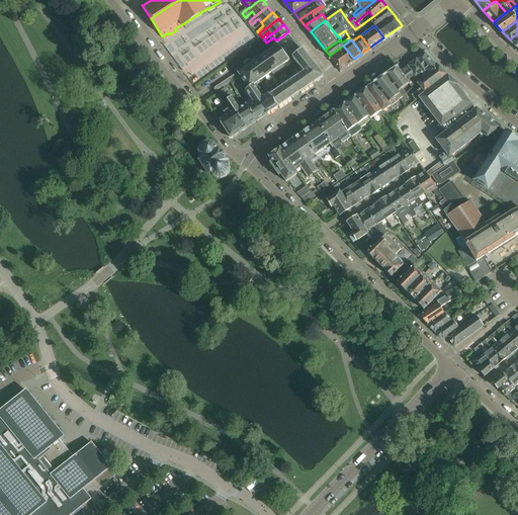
[(249,85),(258,79),(289,57),(279,45),(280,45),(278,43),(237,70),(243,78),(245,81),(249,85)]
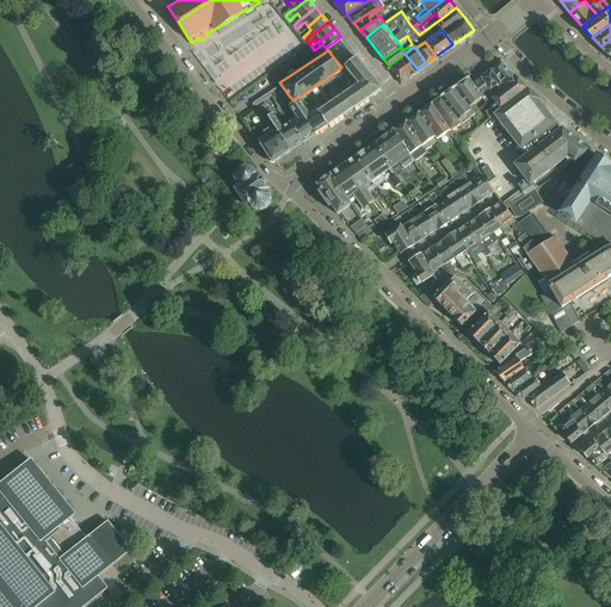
[(418,69),(405,54),(397,59),(409,75),(418,69)]
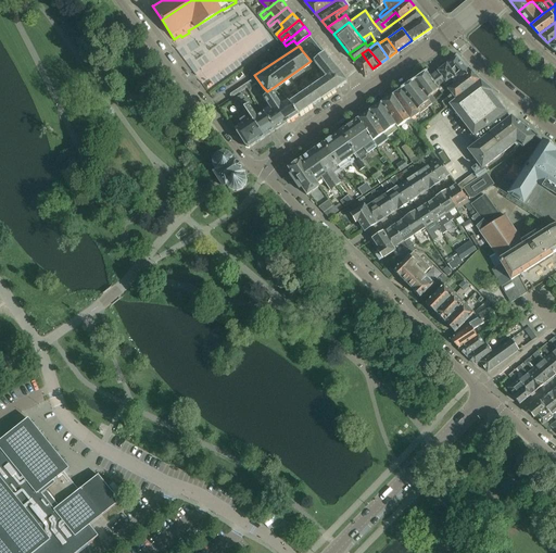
[(346,79),(324,50),(314,59),(326,75),(327,74),(336,87),(346,79)]
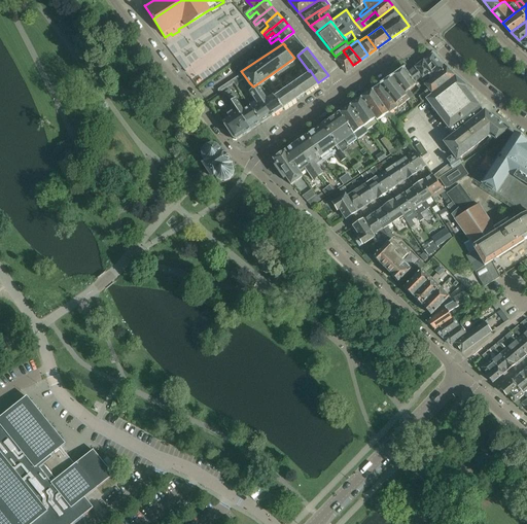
[(343,50),(336,56),(346,70),(353,65),(343,50)]
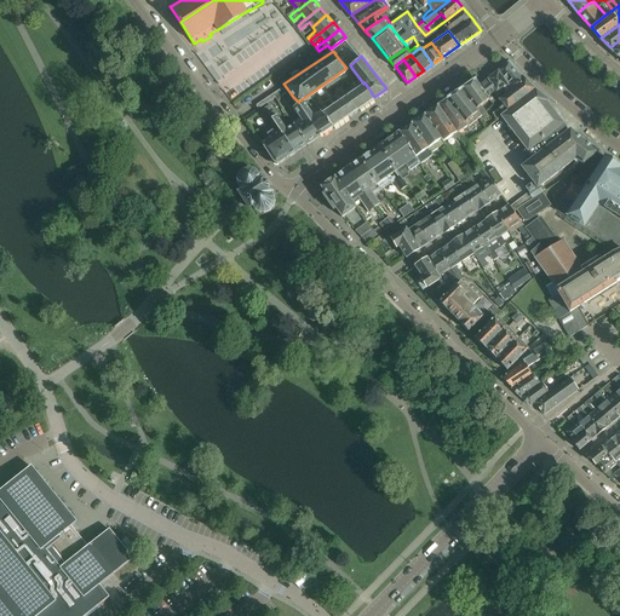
[(510,59),(498,68),(512,87),(524,76),(510,59)]
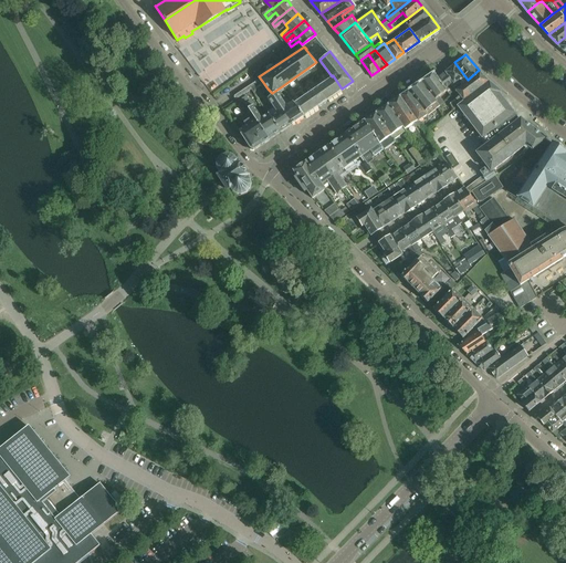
[(468,80),(454,62),(451,65),(450,65),(446,68),(447,69),(444,70),(452,81),(450,82),(452,85),(460,80),(462,83),(468,80)]
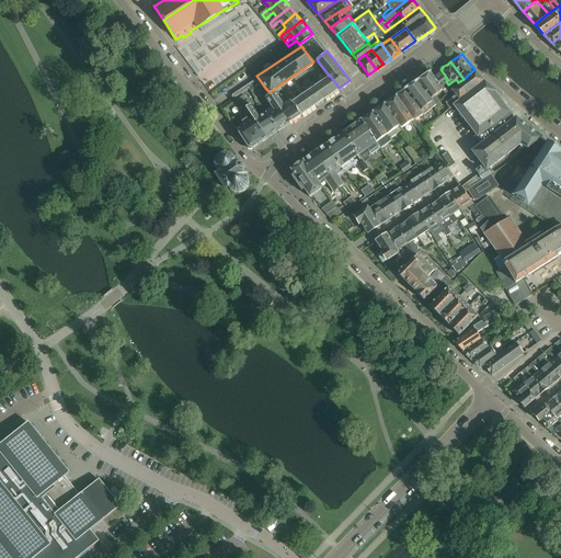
[(441,69),(433,75),(442,86),(444,83),(446,81),(448,80),(441,69)]
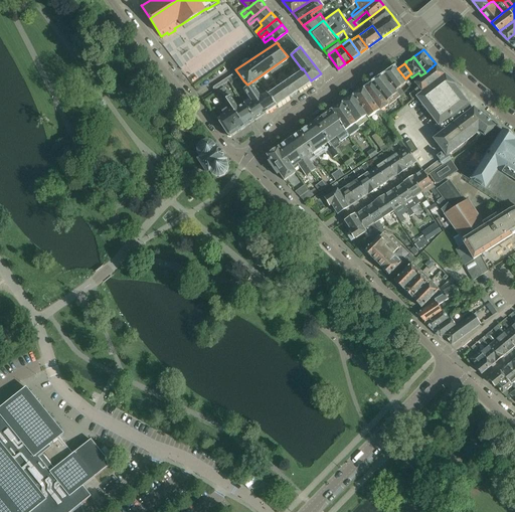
[(436,63),(425,72),(420,75),(414,81),(417,87),(409,93),(412,98),(415,96),(416,95),(444,71),(436,63)]
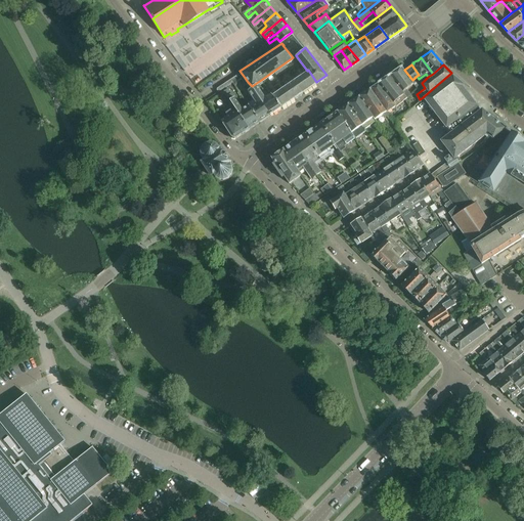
[(412,80),(404,70),(401,66),(389,74),(404,94),(404,93),(403,91),(415,83),(412,80)]
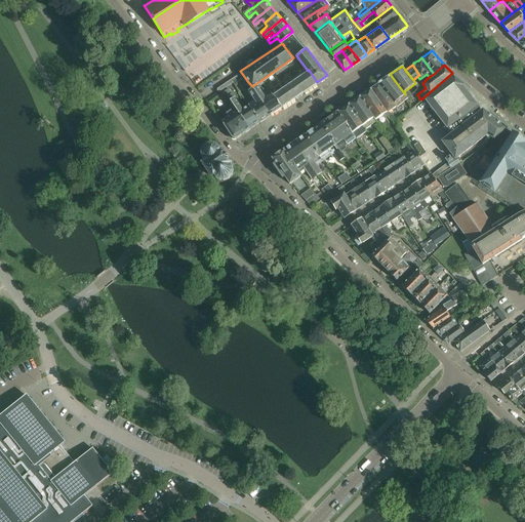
[(309,70),(308,71),(292,81),(292,82),(293,81),(301,93),(303,91),(317,82),(309,70)]
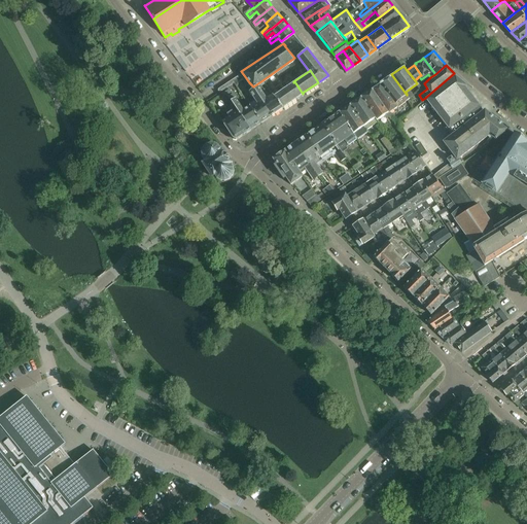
[(235,82),(243,77),(241,73),(239,73),(218,86),(218,88),(219,91),(234,80),(235,82)]
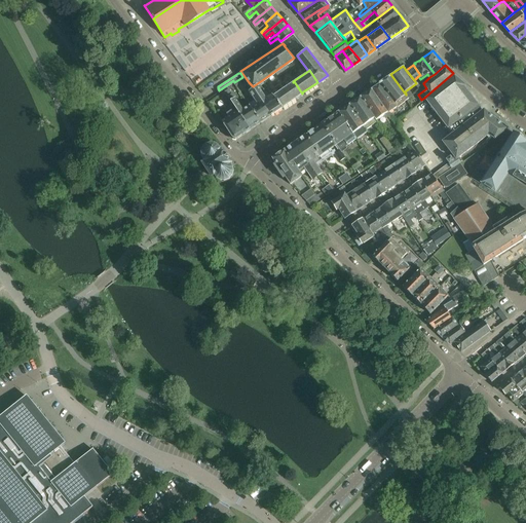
[(425,97),(424,98),(447,127),(449,127),(452,132),(482,110),(477,104),(478,103),(463,84),(464,83),(453,73),(425,97)]
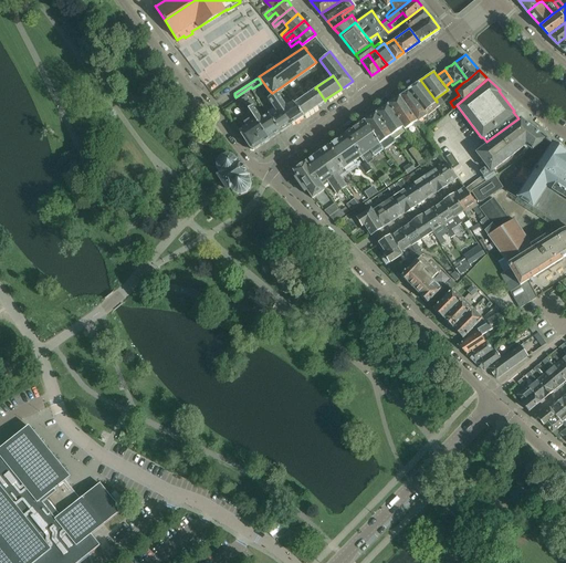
[(437,102),(420,80),(408,89),(427,114),(436,107),(433,104),(437,102)]
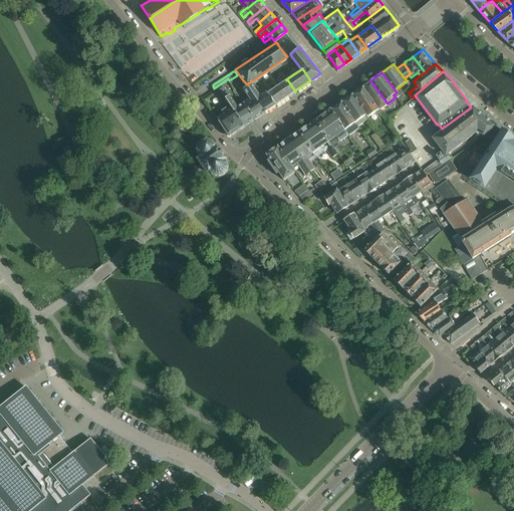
[(243,80),(241,77),(238,80),(251,100),(245,103),(254,117),(262,112),(262,113),(265,111),(246,84),(247,84),(243,80)]
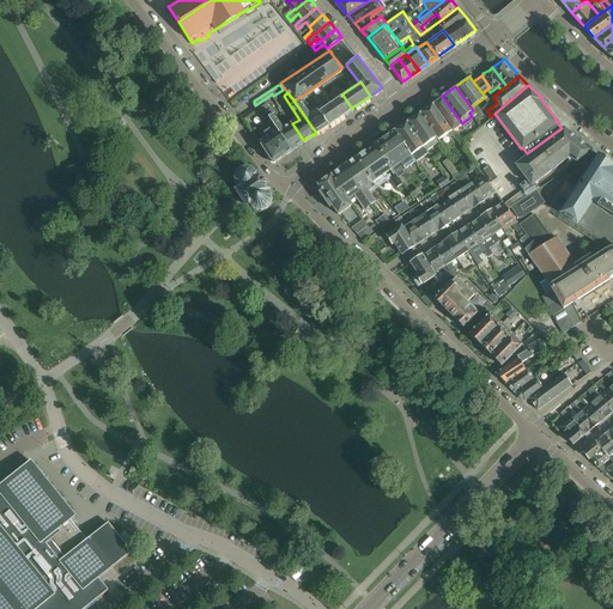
[(305,93),(295,101),(293,101),(316,133),(320,131),(328,125),(319,110),(316,108),(310,113),(301,98),(305,95),(305,93)]
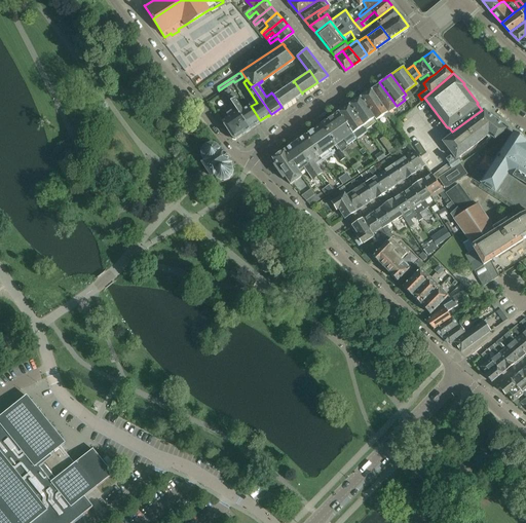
[(397,106),(379,82),(371,87),(387,111),(388,112),(389,111),(397,106)]
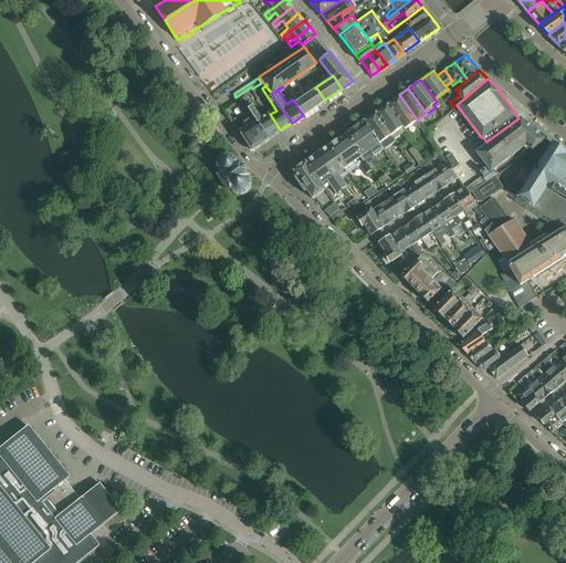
[(318,104),(321,103),(312,91),(313,90),(312,90),(294,102),(303,115),(318,104)]
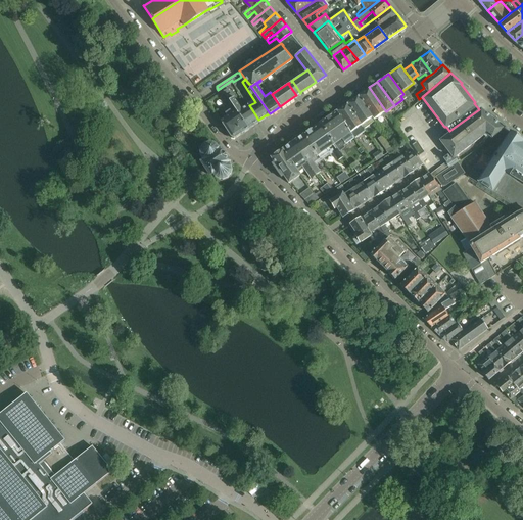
[(258,120),(249,105),(247,103),(241,107),(228,86),(223,89),(236,108),(248,128),(251,125),(258,120)]
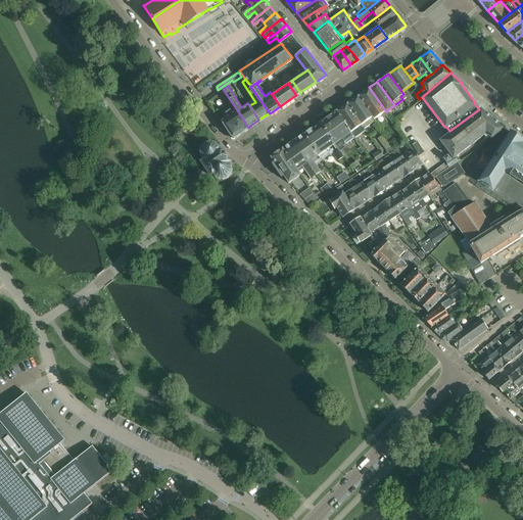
[(369,87),(359,95),(374,119),(381,113),(383,116),(389,112),(387,110),(386,111),(385,110),(369,87)]
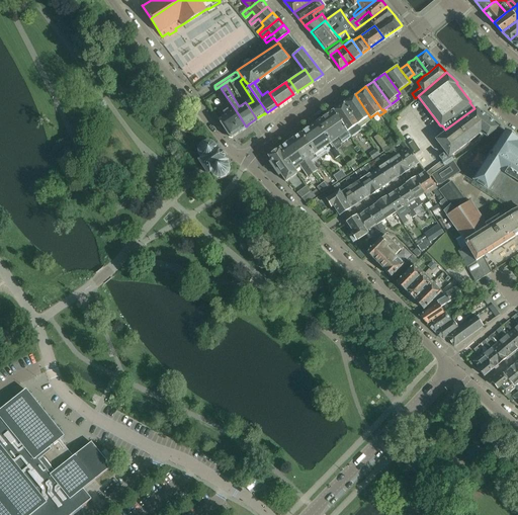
[(355,94),(344,101),(360,125),(371,118),(370,117),(355,94)]
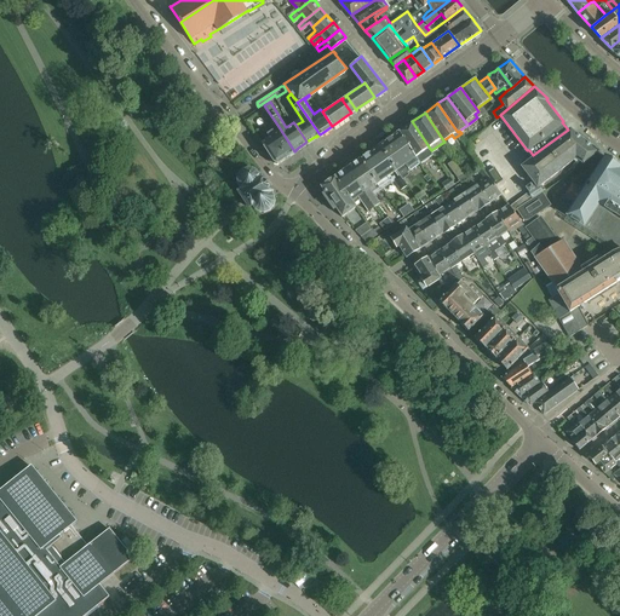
[(431,150),(412,121),(399,131),(414,154),(420,161),(434,153),(431,150)]
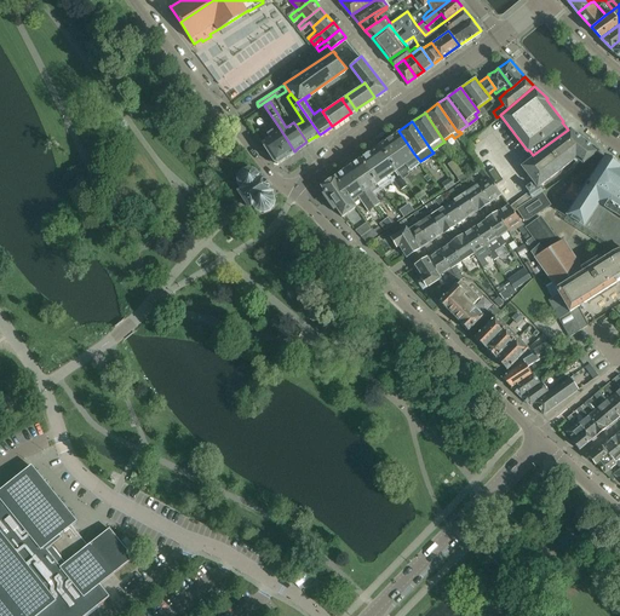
[(528,190),(510,205),(512,208),(543,189),(539,185),(575,157),(583,162),(597,150),(597,149),(570,127),(568,130),(533,155),(521,165),(534,184),(533,185),(530,182),(526,185),(528,190)]
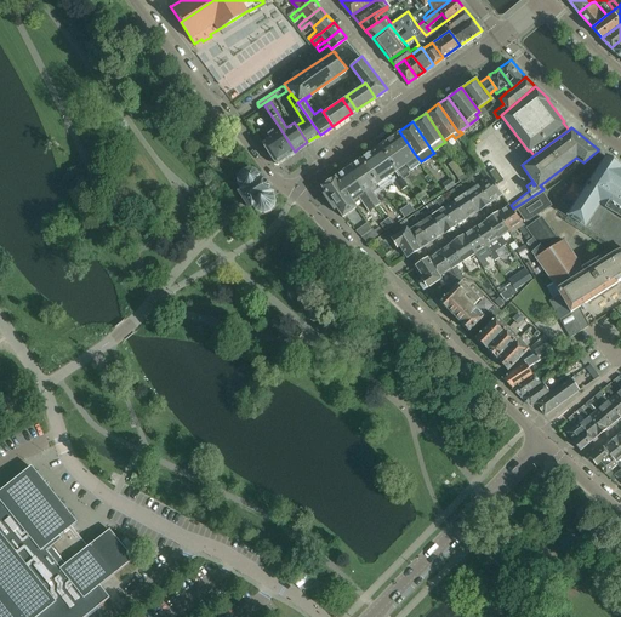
[(269,136),(262,141),(275,160),(279,161),(286,156),(295,152),(280,129),(275,131),(273,129),(267,132),(269,136)]
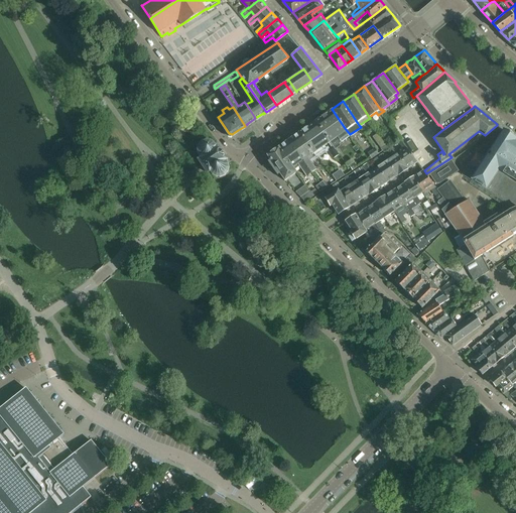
[(345,128),(332,109),(315,120),(330,140),(333,145),(335,147),(341,144),(339,142),(350,134),(345,128)]
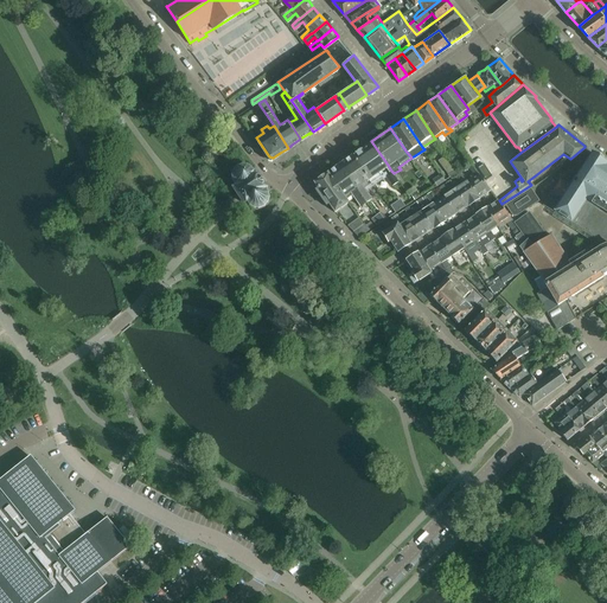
[(355,153),(352,154),(372,184),(372,183),(387,174),(388,173),(385,168),(383,171),(382,168),(388,165),(371,141),(362,148),(360,148),(358,148),(356,151),(355,153)]
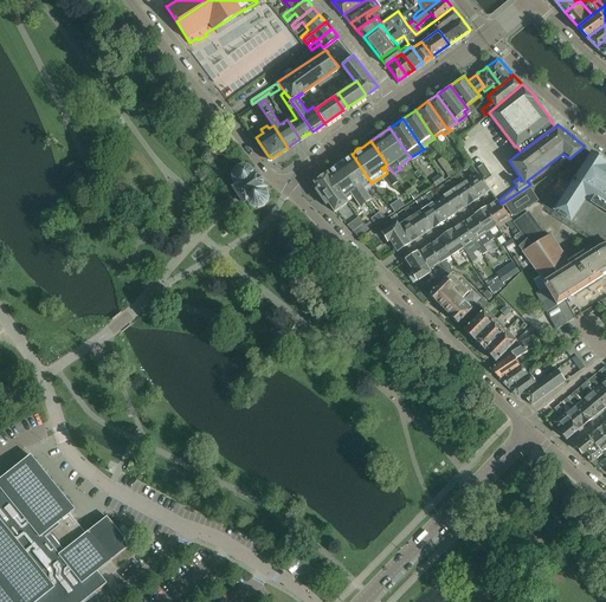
[(528,209),(513,221),(522,233),(526,238),(519,245),(541,277),(555,303),(556,303),(566,297),(566,298),(568,302),(605,277),(605,164),(605,161),(605,160),(591,150),(585,161),(569,183),(559,176),(550,191),(550,189),(541,202),(575,225),(605,243),(598,245),(594,248),(585,252),(584,250),(568,259),(550,232),(547,234),(541,225),(543,222),(540,218),(536,219),(528,209)]
